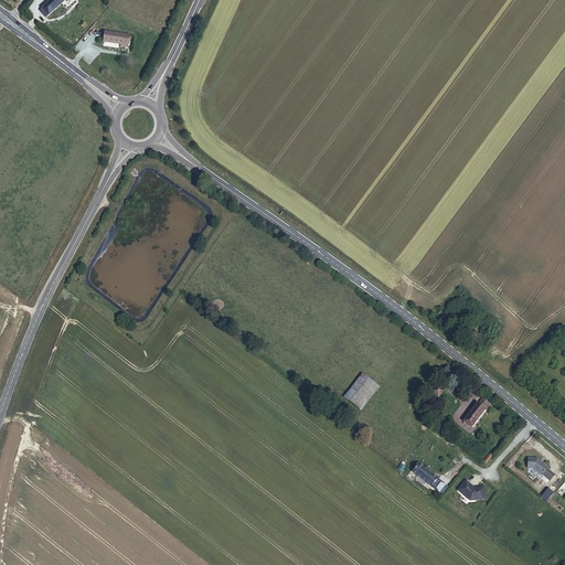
[(53,8),(46,1),(39,8),(45,14),(53,8)]
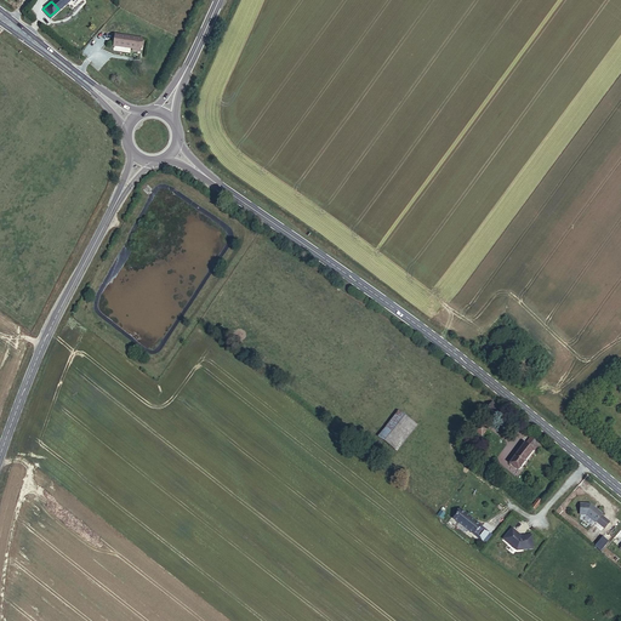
[(144,45),(146,36),(117,32),(115,45),(134,47),(134,44),(144,45)]
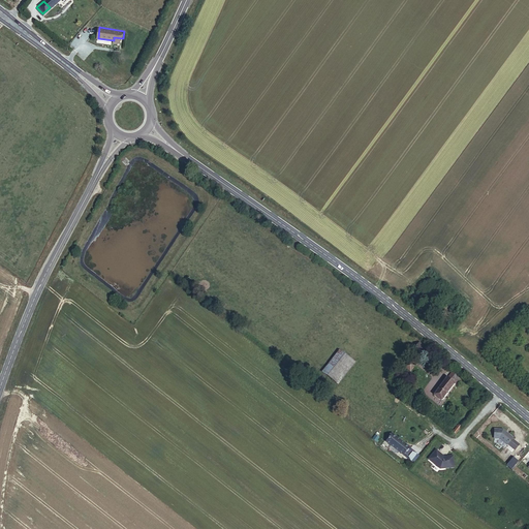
[(415,341),(407,334),(404,338),(412,345),(415,341)]
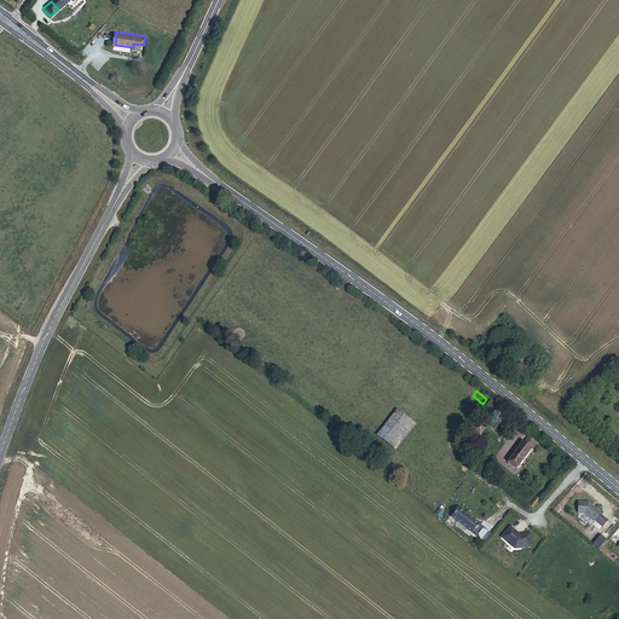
[(499,417),(499,411),(496,411),(496,401),(486,401),(486,417),(499,417)]
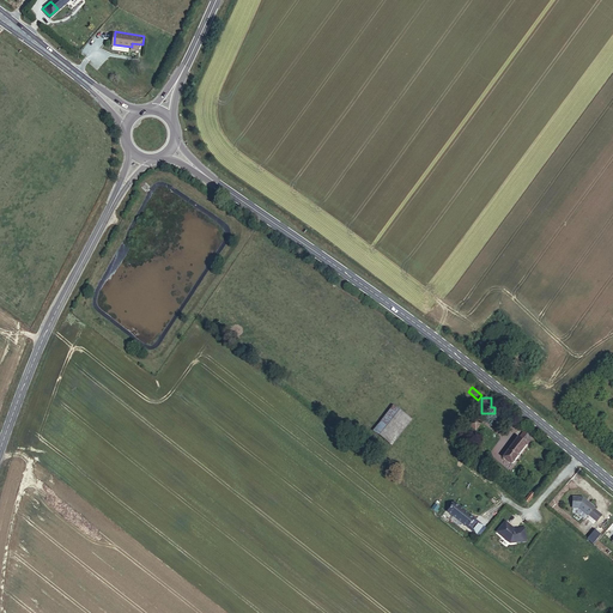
[(395,404),(393,407),(401,413),(405,411),(395,404)]
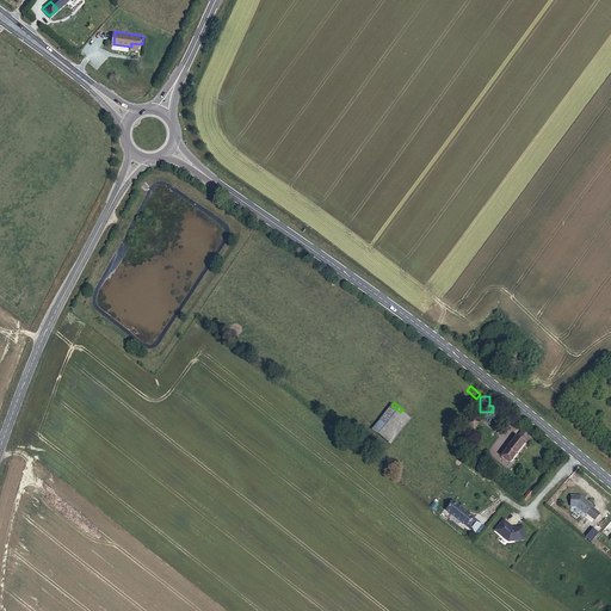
[(400,412),(392,406),(371,431),(380,438),(400,412)]
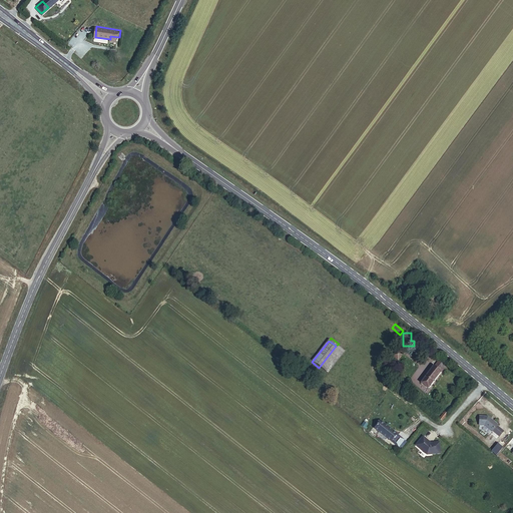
[(343,352),(336,346),(319,368),(326,374),(343,352)]
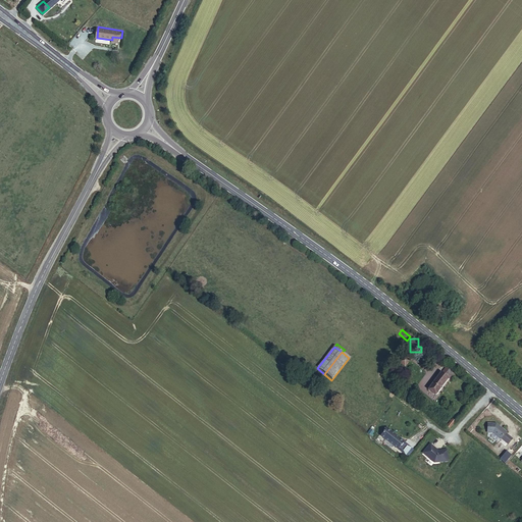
[(408,361),(402,357),(398,363),(403,367),(408,361)]
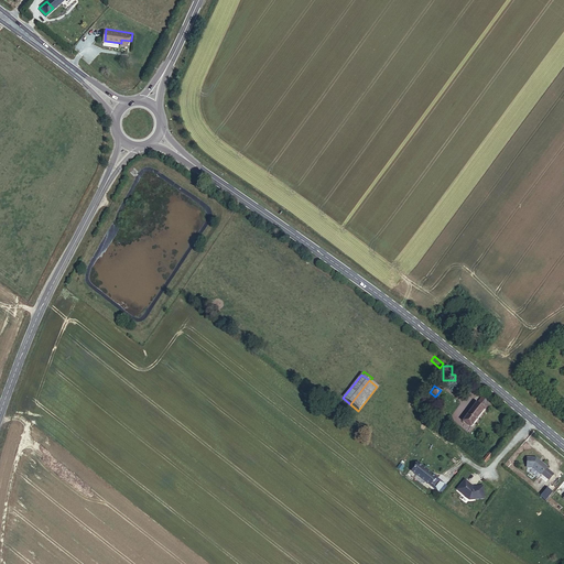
[(481,397),(477,403),(483,408),(485,403),(487,404),(488,402),(481,397)]
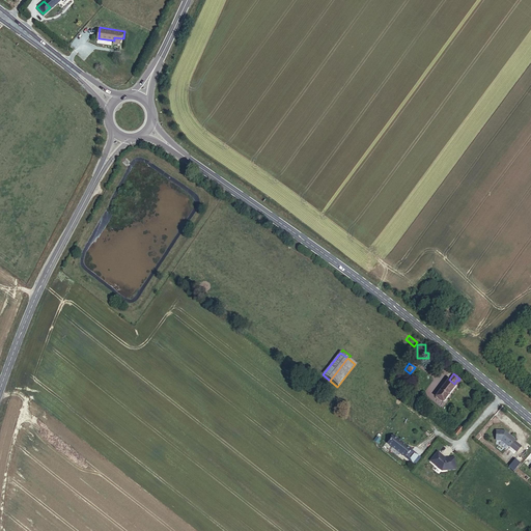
[(330,381),(323,374),(316,384),(324,390),(330,381)]
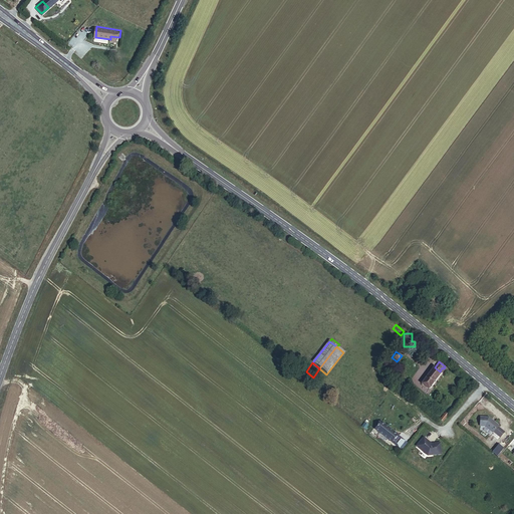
[(435,367),(434,366),(420,384),(428,391),(441,372),(440,371),(435,367)]
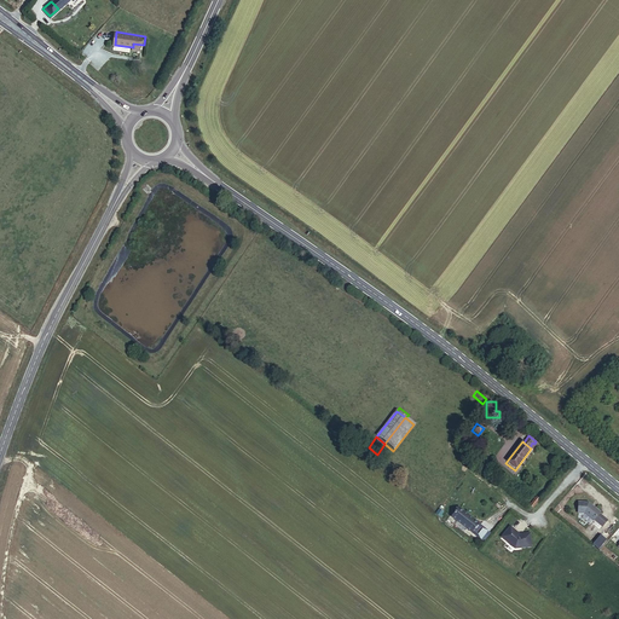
[(584,501),(577,509),(602,528),(608,520),(584,501)]
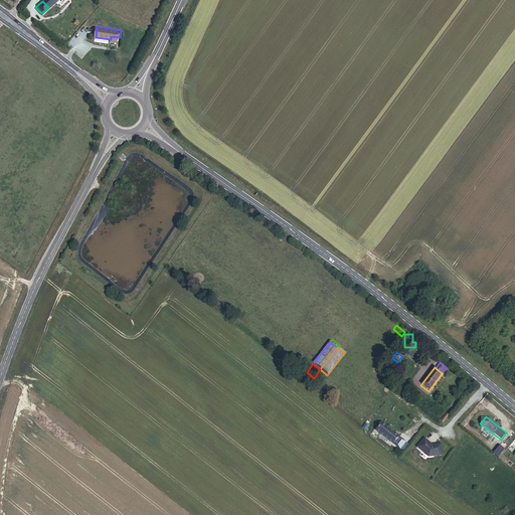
[(379,423),(374,430),(391,444),(396,437),(379,423)]
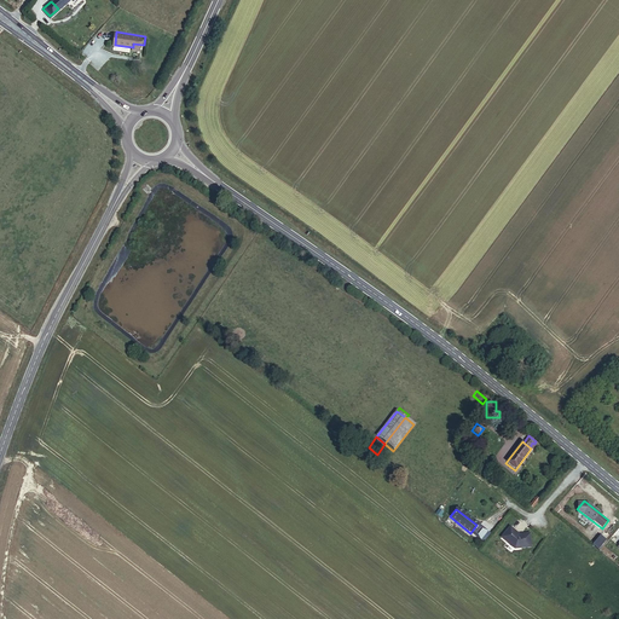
[(470,533),(476,538),(482,530),(476,525),(470,533)]
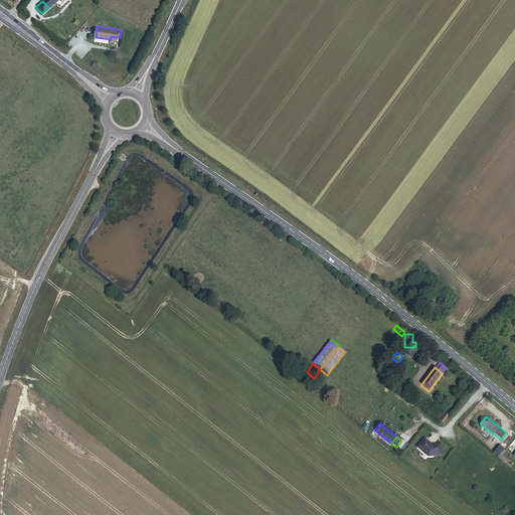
[(427,457),(443,456),(442,443),(430,444),(428,439),(417,441),(418,453),(426,452),(427,457)]
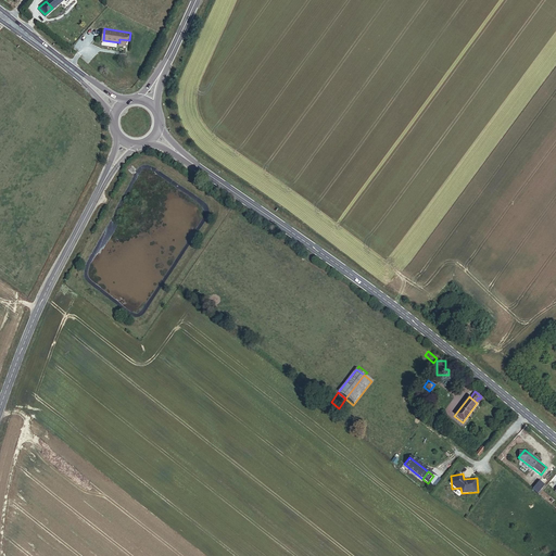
[(532,489),(538,494),(545,485),(540,480),(532,489)]
